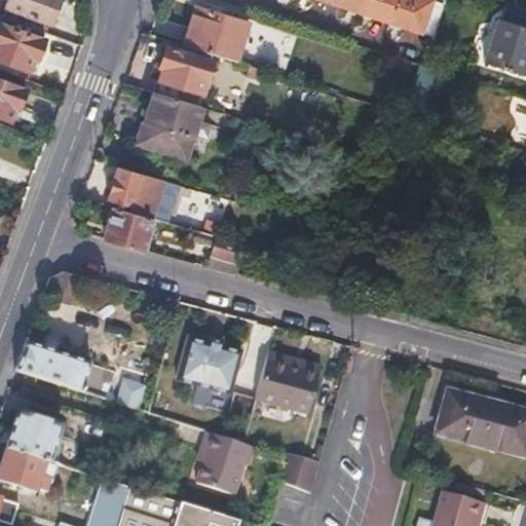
[(57,0),(6,0),(4,7),(6,8),(3,19),(44,34),(47,24),(48,25),(57,0)]
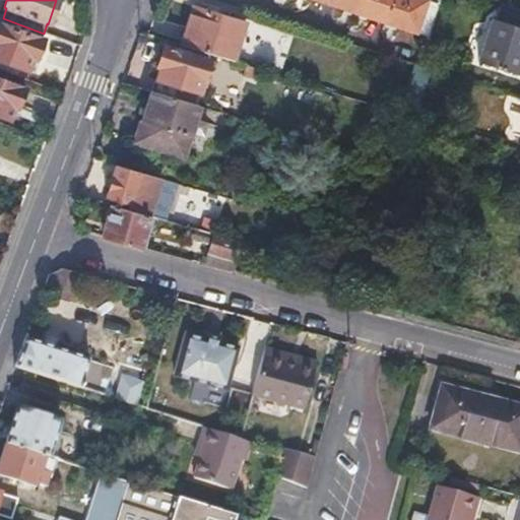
[(295,0),(274,0),(274,1),(274,4),(277,7),(291,13),(295,0)]
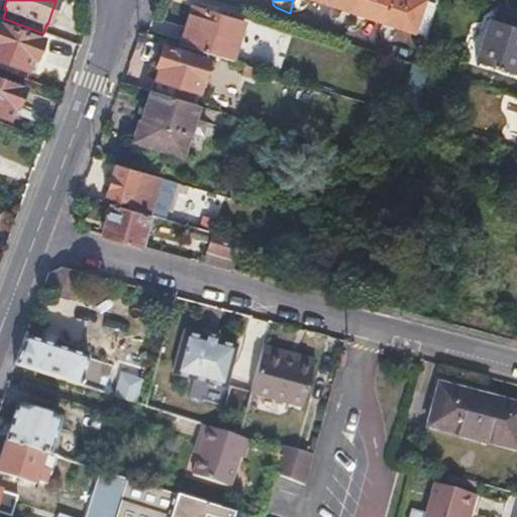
[(326,0),(293,0),(290,13),(300,15),(304,14),(308,12),(311,0),(316,0),(325,3),(326,0)]
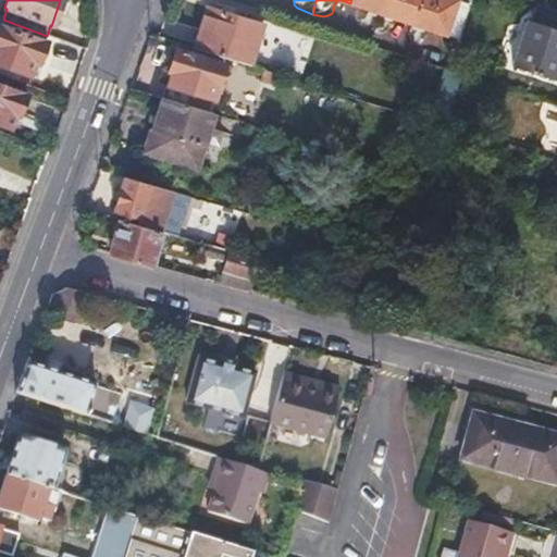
[(387,0),(351,0),(350,3),(364,8),(360,23),(360,26),(362,31),(375,35),(387,0)]
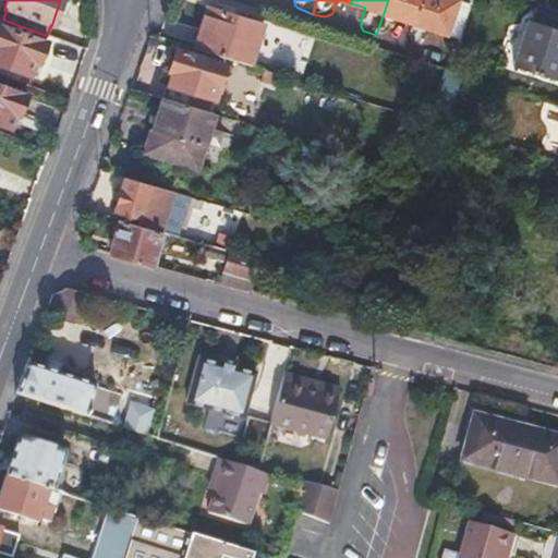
[(423,0),(388,0),(376,35),(387,38),(392,37),(396,34),(401,20),(415,24),(423,0)]
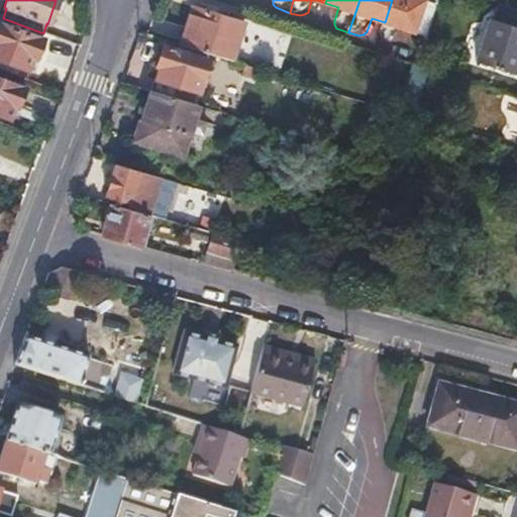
[(424,0),(392,0),(385,22),(383,29),(381,37),(381,41),(384,43),(388,45),(392,45),(395,44),(397,41),(401,28),(415,32),(424,0)]
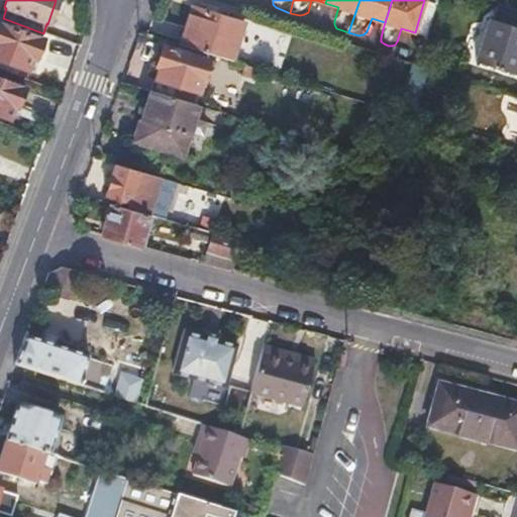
[(516,10),(498,4),(493,20),(490,19),(476,66),(516,77),(516,74),(516,10)]
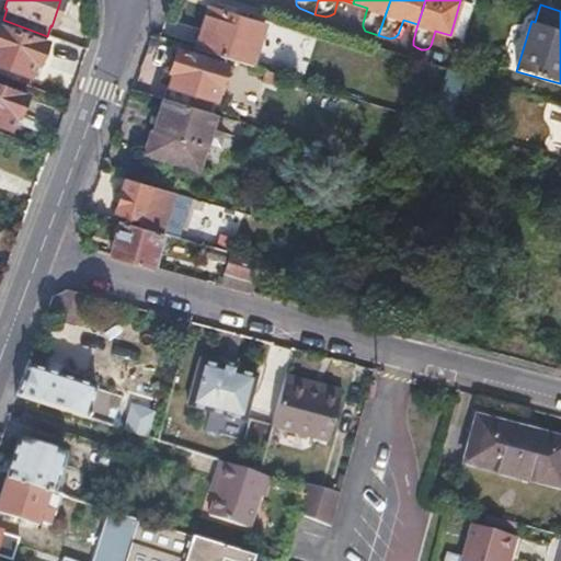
[(209,8),(196,48),(252,66),(265,25),(209,8)]
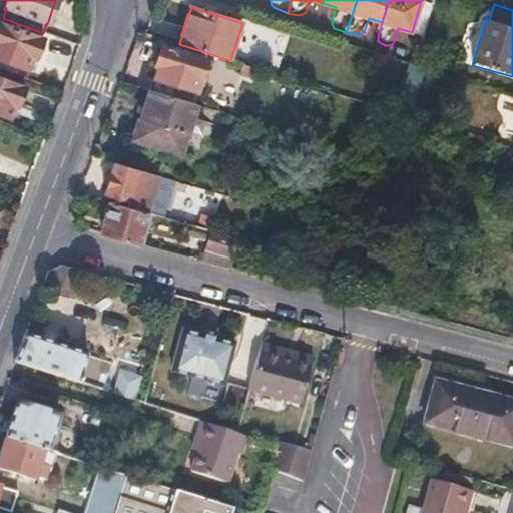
[(42,38),(0,22),(0,59),(27,69),(31,56),(35,57),(42,38)]
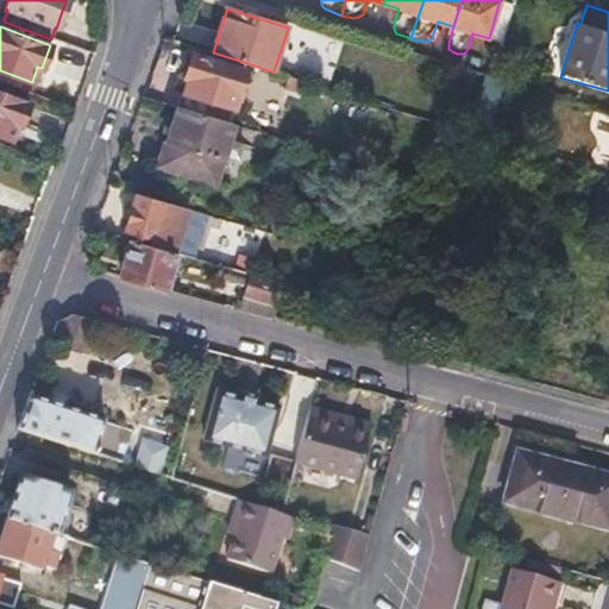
[(45,69),(75,81),(86,55),(55,43),(45,69)]
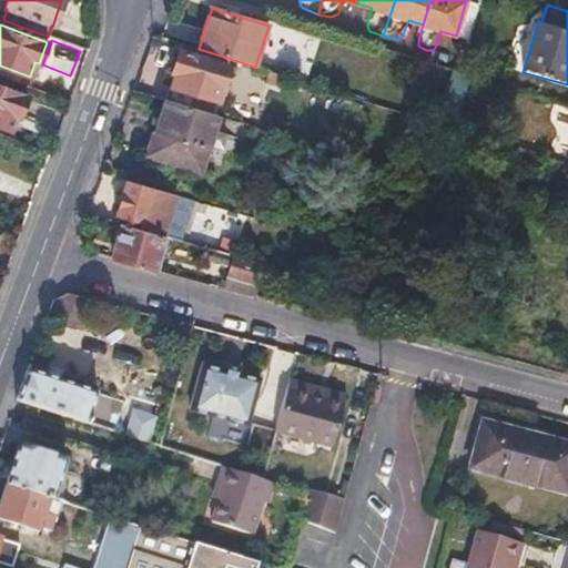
[(182,74),(178,88),(172,87),(169,85),(164,100),(193,109),(198,93),(217,100),(229,64),(180,49),(173,71),(175,72),(182,74)]
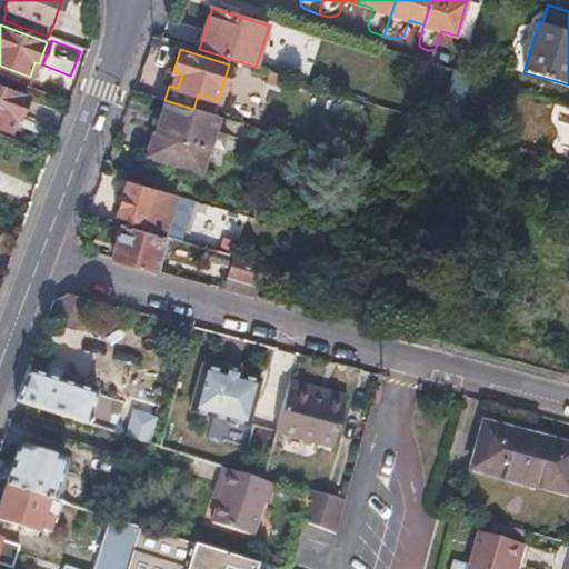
[(172,87),(178,88),(182,75),(176,72),(172,87)]
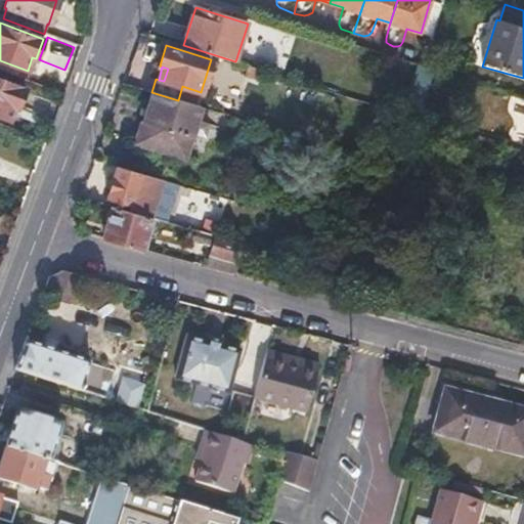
[(24,89),(0,79),(0,116),(8,119),(13,106),(16,107),(24,89)]
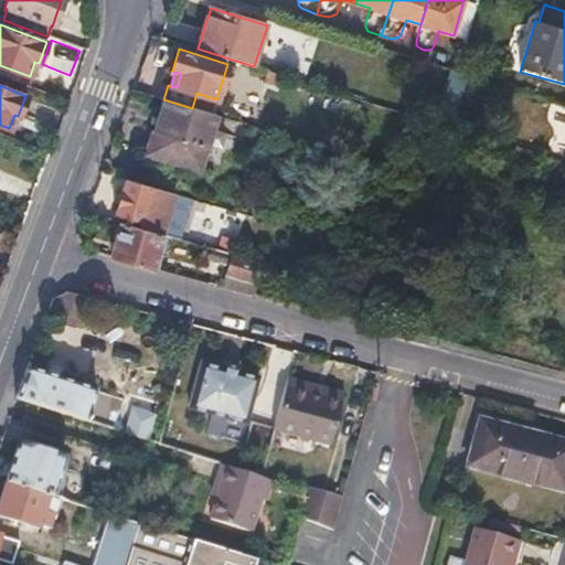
[(212,115),(216,99),(196,93),(192,108),(212,115)]
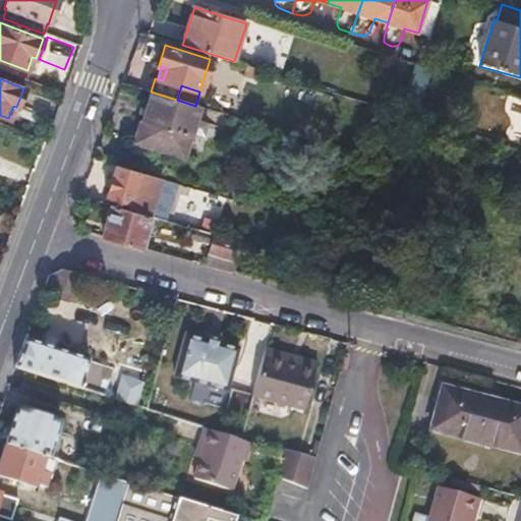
[(151,92),(150,92),(134,141),(184,156),(191,131),(194,119),(198,107),(195,106),(177,100),(151,92)]
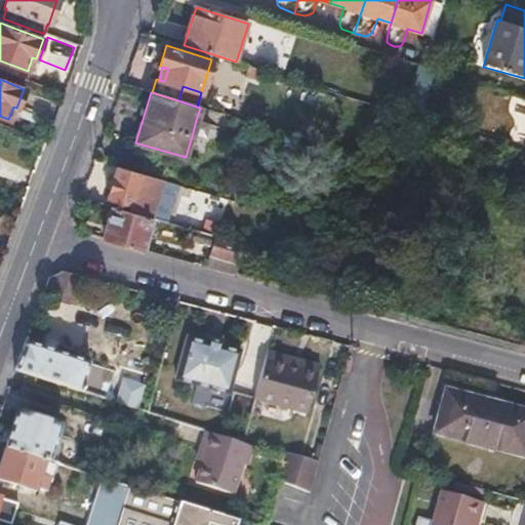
[(196,120),(193,132),(204,135),(208,124),(196,120)]
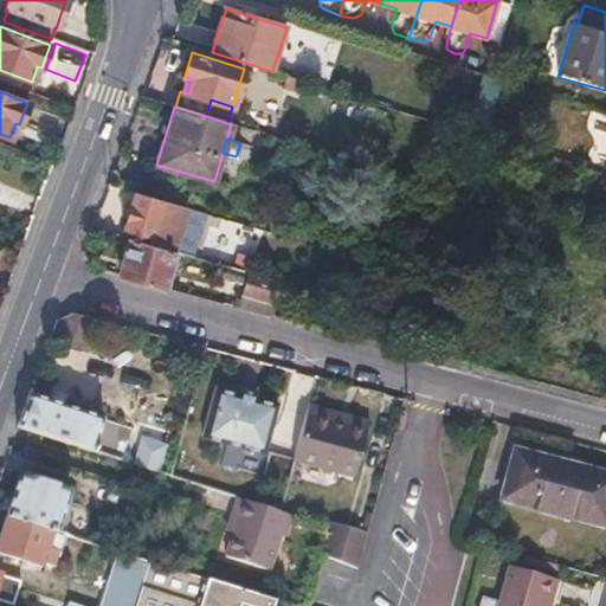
[(175,253),(189,206),(136,191),(126,229),(154,237),(152,246),(174,252),(175,253)]
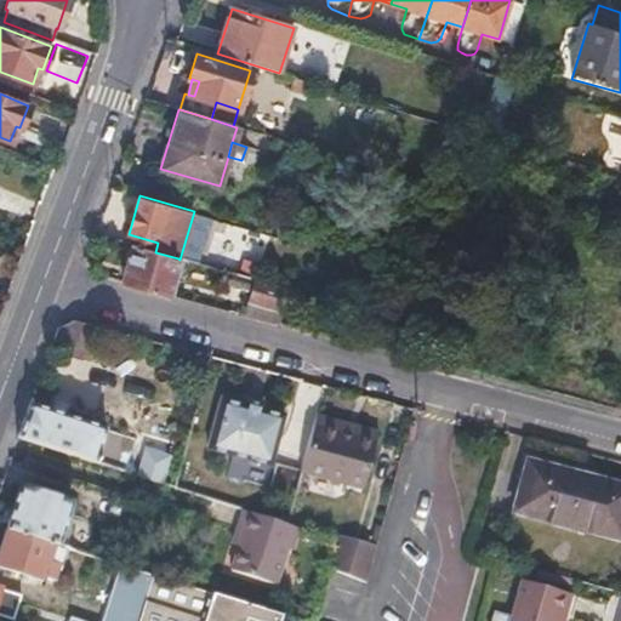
[(123,283),(167,295),(178,258),(155,252),(132,245),(123,283)]
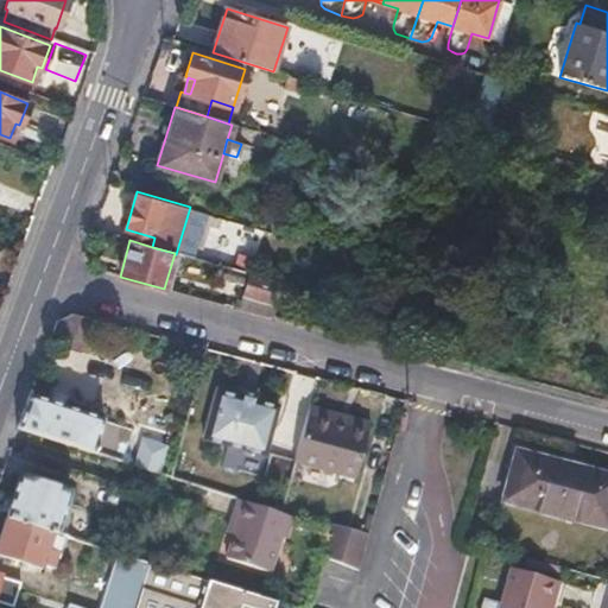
[(245,285),(238,309),(268,318),(279,284),(227,268),(223,279),(245,285)]
